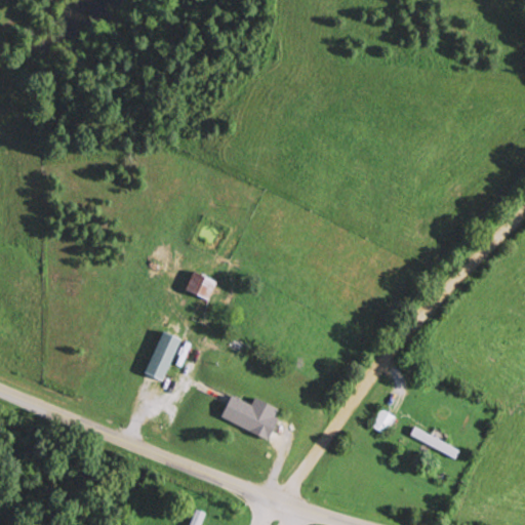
[(216,283),(197,272),(188,287),(207,298),(216,283)]
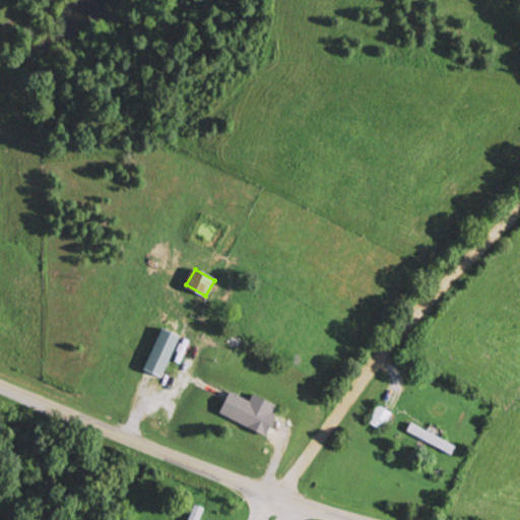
[(145,367),(163,375),(182,335),(165,327),(145,367)]
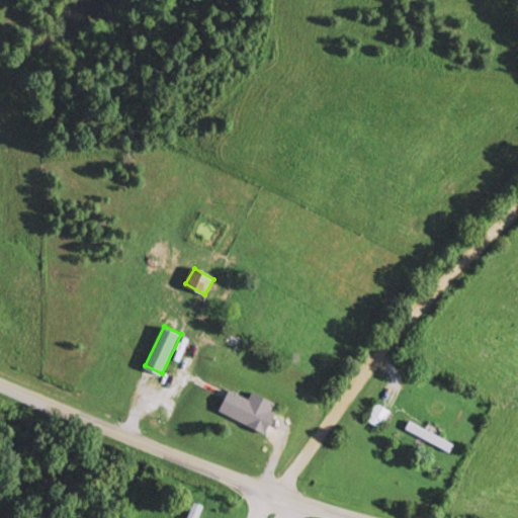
[(263,429),(272,409),(256,401),(258,397),(251,394),(249,398),(229,387),(219,409),(263,429)]
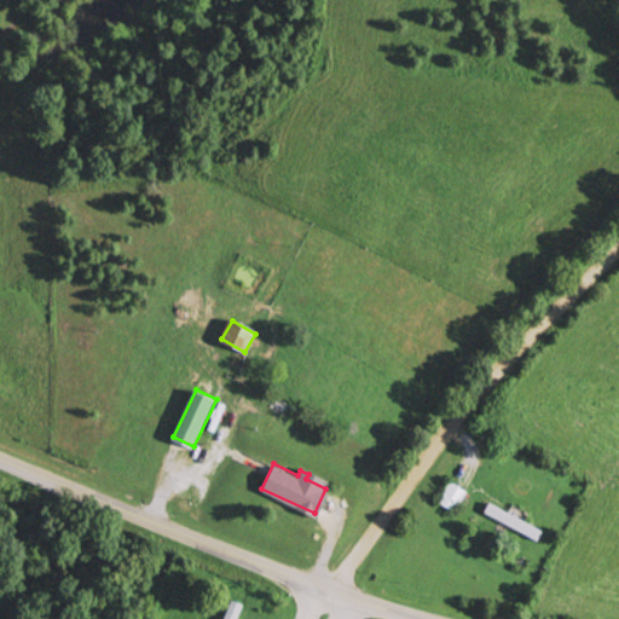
[(437,502),(452,513),(467,490),(451,480),(437,502)]
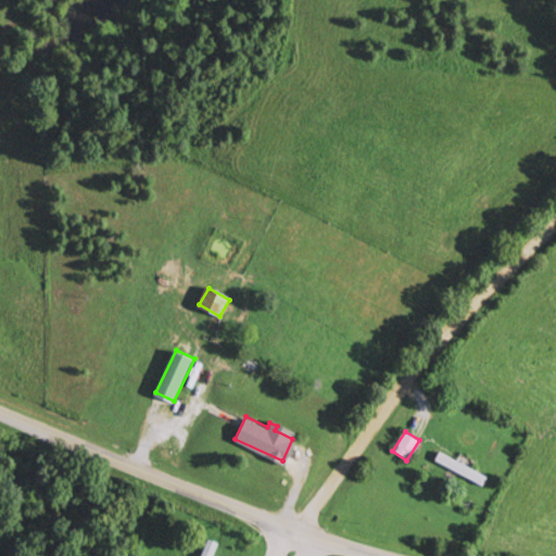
[(201,555),(213,555),(219,542),(209,538),(201,555)]
